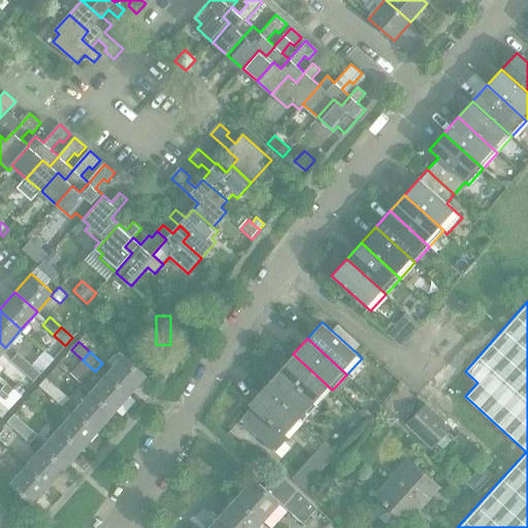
[(17,354),(9,362),(21,372),(28,364),(17,354)]
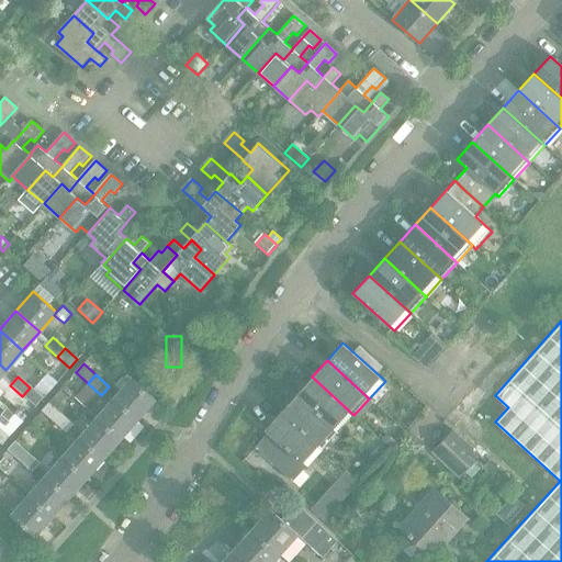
[(155,397),(154,396),(132,377),(114,397),(137,418),(155,397)]
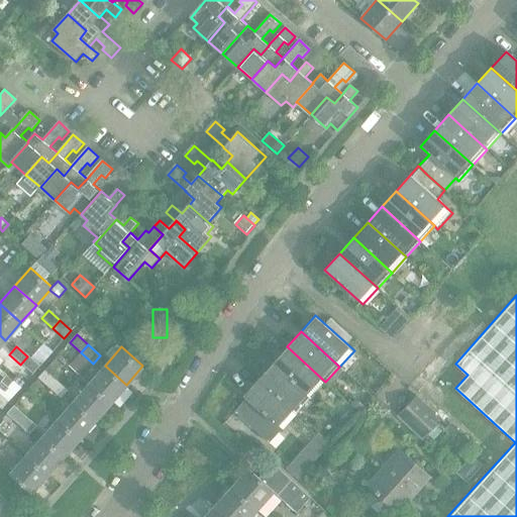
[(287,346),(273,363),(311,397),(325,382),(287,346)]
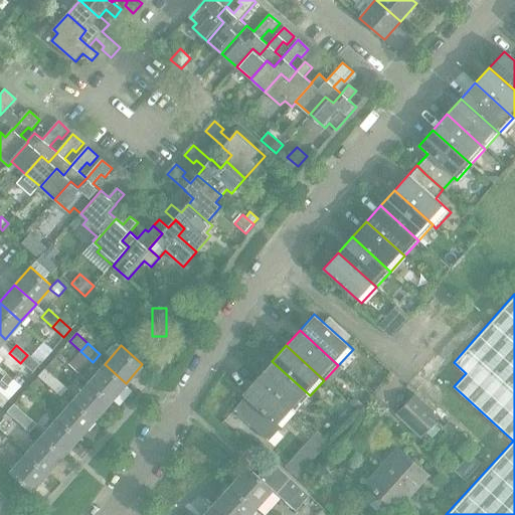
[(32,373),(39,365),(27,355),(20,363),(32,373)]
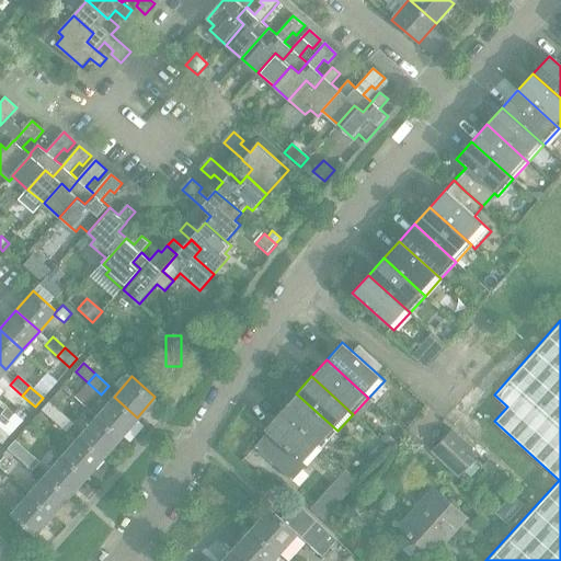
[(296,393),(281,410),(322,448),(338,431),(296,393)]
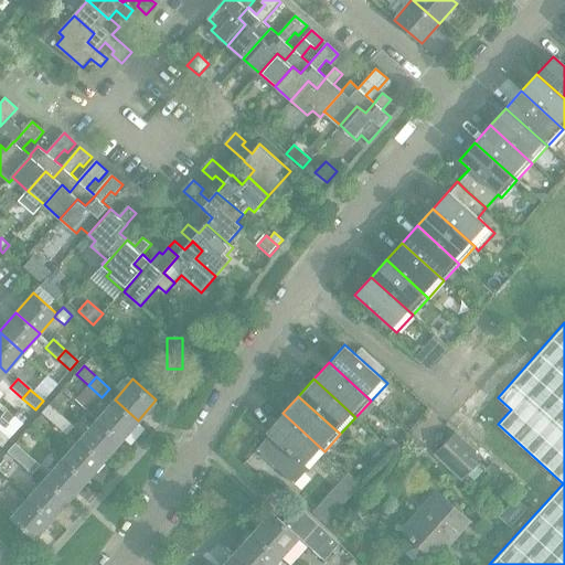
[(115,400),(97,419),(121,439),(138,420),(115,400)]
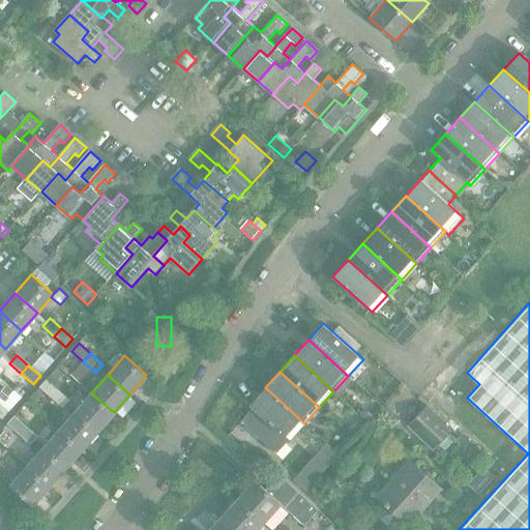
[(46,379),(38,388),(51,399),(58,390),(46,379)]
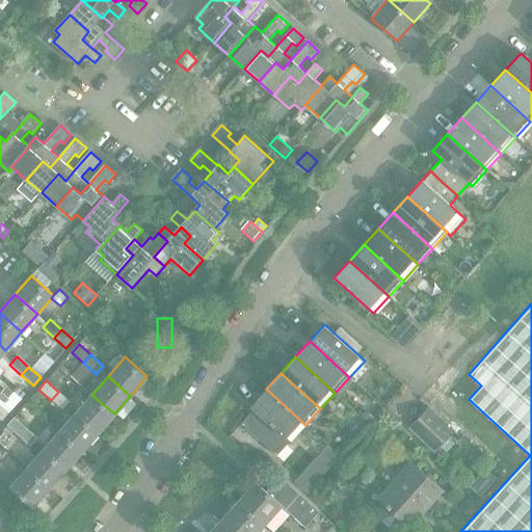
[(18,387),(14,392),(21,399),(26,394),(18,387)]
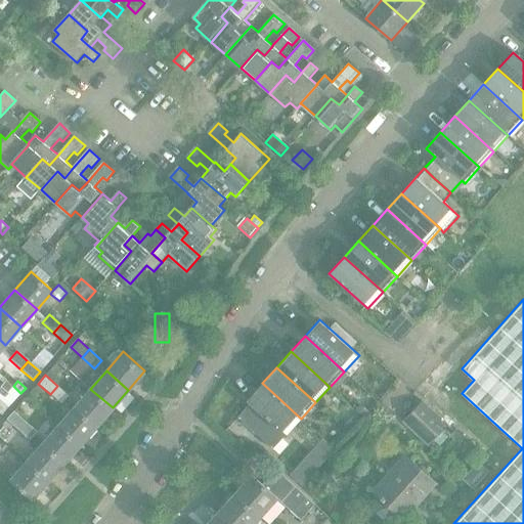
[(8,382),(3,386),(9,392),(5,397),(11,403),(20,393),(13,386),(8,382)]
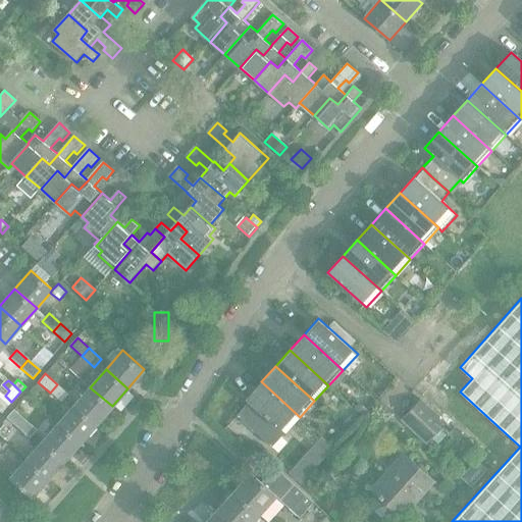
[(237,415),(244,422),(272,447),(284,433),(300,417),(261,381),(246,398),(249,401),(237,415)]
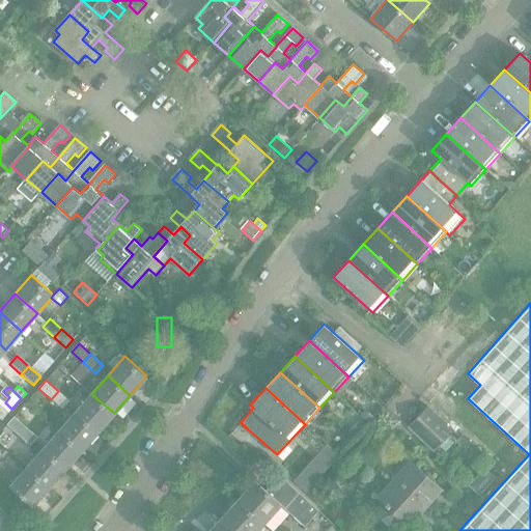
[(63,410),(71,401),(58,391),(51,399),(63,410)]
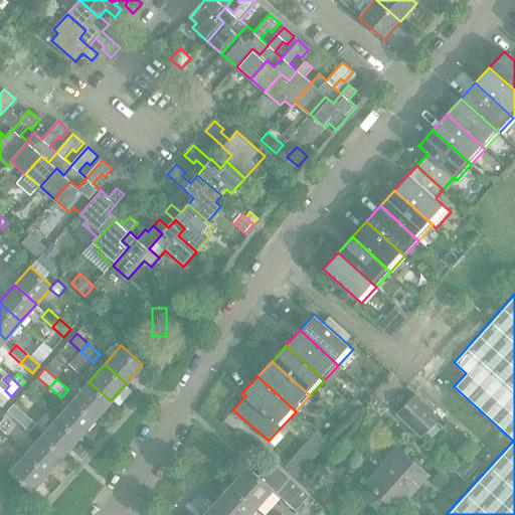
[(89,382),(73,399),(95,418),(111,400),(89,382)]
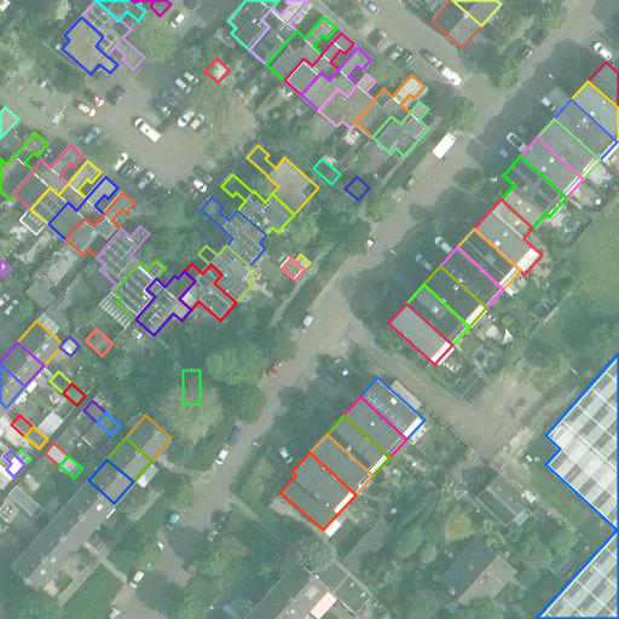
[(0,487),(3,490),(4,489),(10,481),(10,480),(0,470),(0,487)]
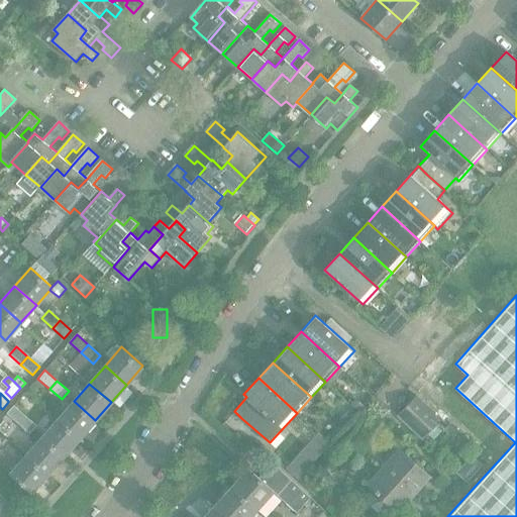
[(396,415),(421,440),(427,434),(433,439),(441,431),(435,424),(440,419),(416,394),(396,415)]
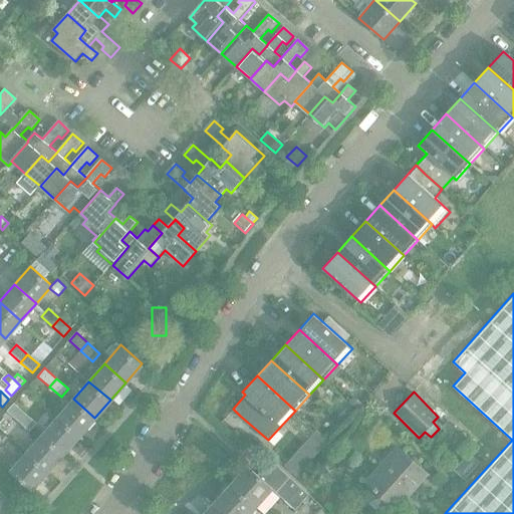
[(353,397),(348,402),(349,404),(356,410),(362,404),(353,397)]
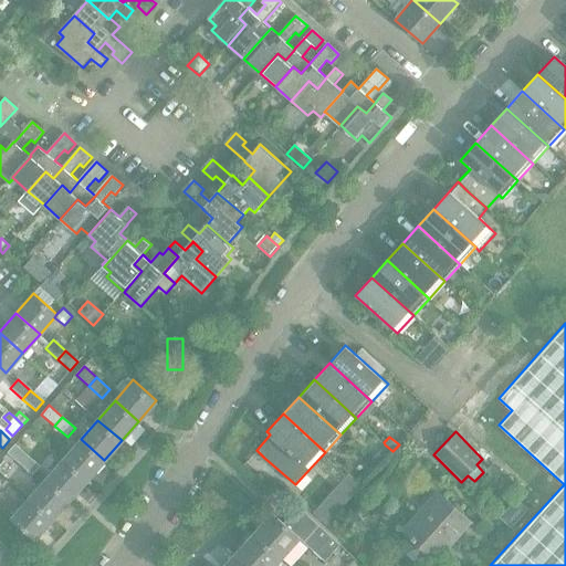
[(81,439),(63,459),(87,480),(104,460),(81,439)]
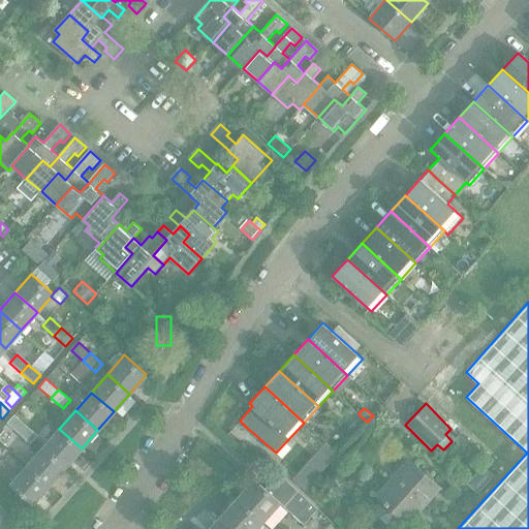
[(13,415),(6,424),(19,434),(26,426),(13,415)]
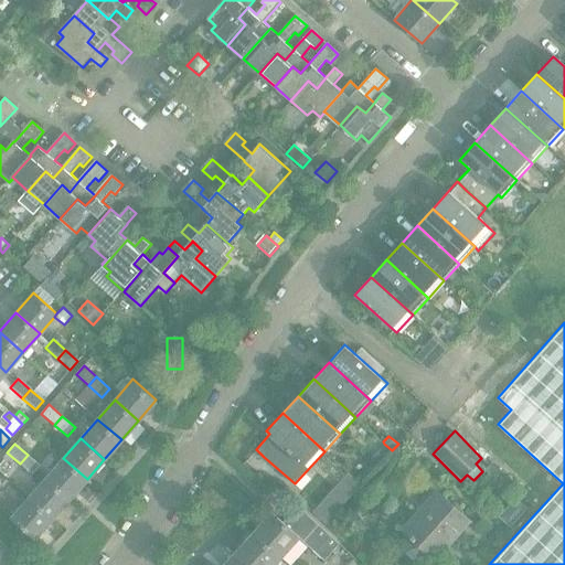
[(384,444),(369,461),(376,468),(392,450),(384,444)]
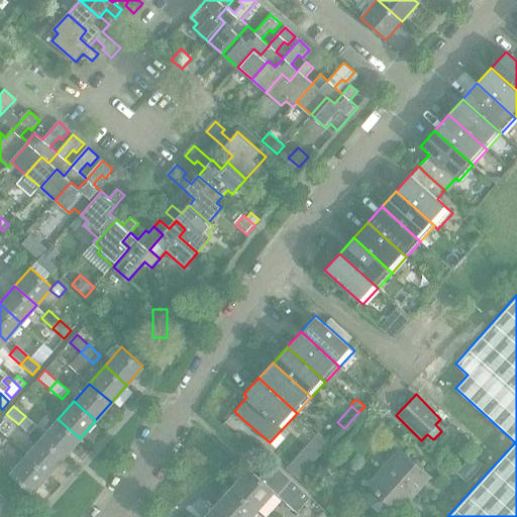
[(29,434),(36,426),(25,416),(18,424),(29,434)]
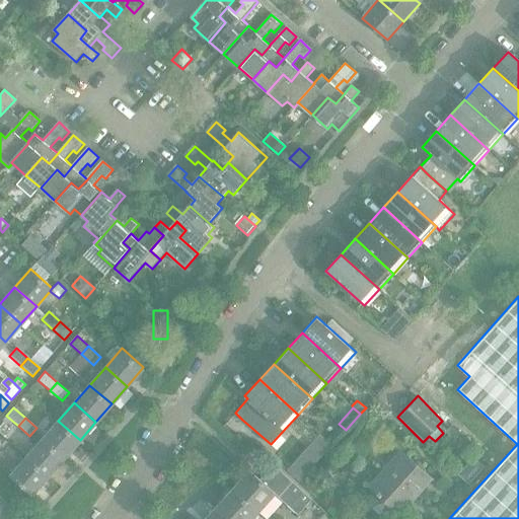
[(58,421),(43,439),(64,458),(80,440),(58,421)]
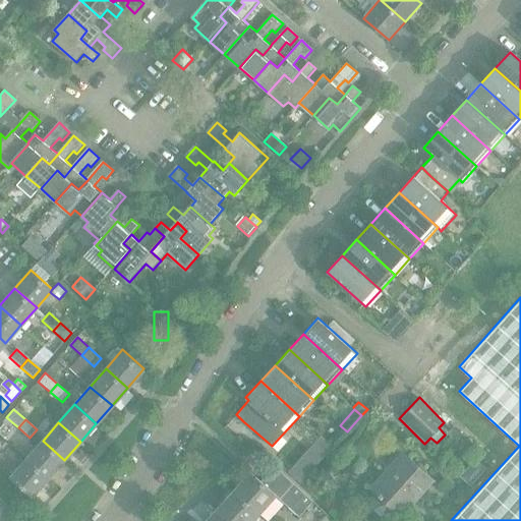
[(43,441),(26,458),(49,477),(64,460),(43,441)]
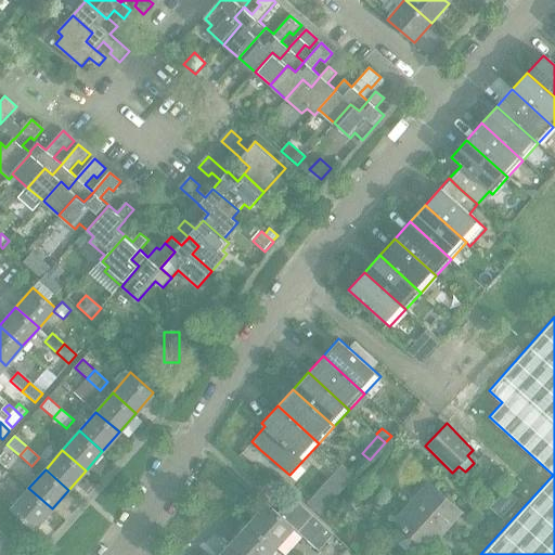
[(12,508),(35,528),(52,508),(28,488),(12,508)]
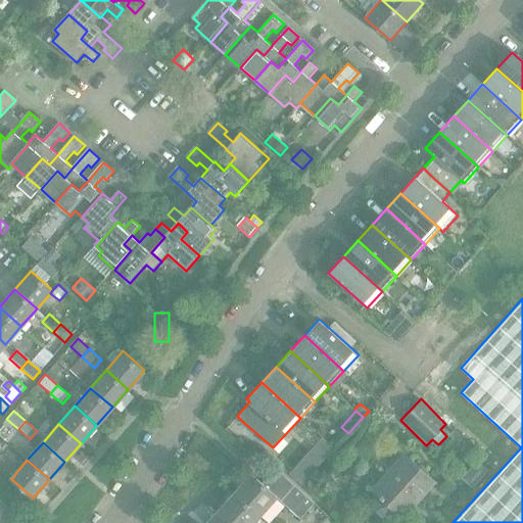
[(402,518),(434,482),(410,460),(390,480),(386,477),(373,491),(402,518)]
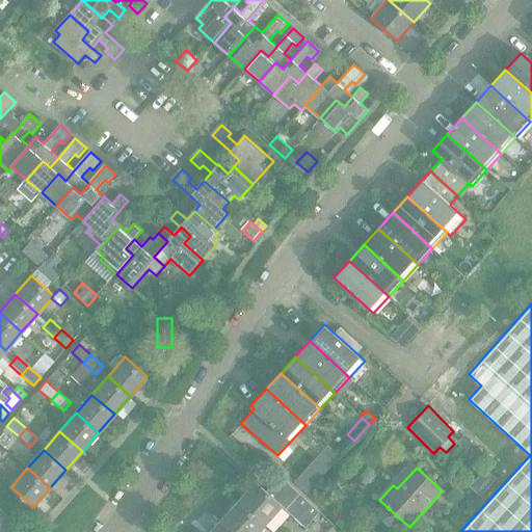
[(485,469),(469,486),(480,497),(497,479),(485,469)]
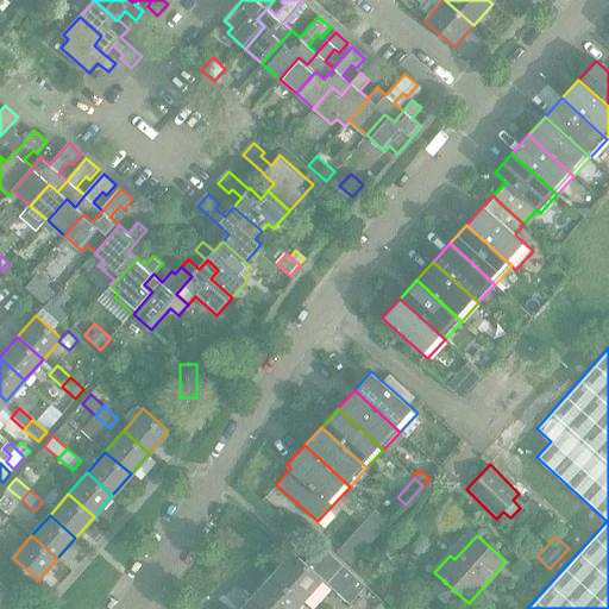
[(324,581),(350,604),(366,586),(320,545),(305,563),(293,552),(274,575),(303,602),(324,581)]
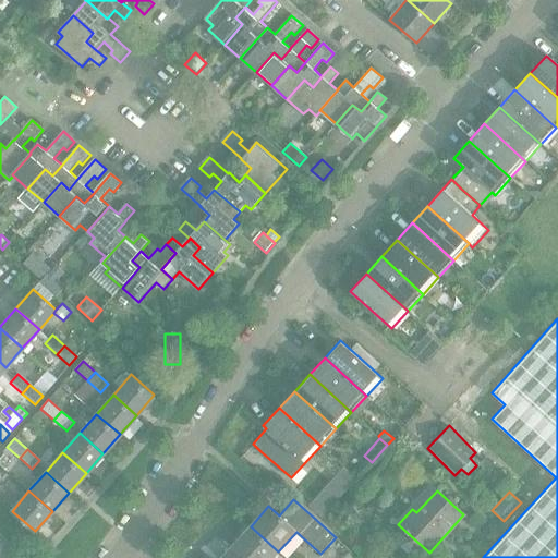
[(251,526),(232,546),(245,557),(271,557),(278,552),(251,526)]
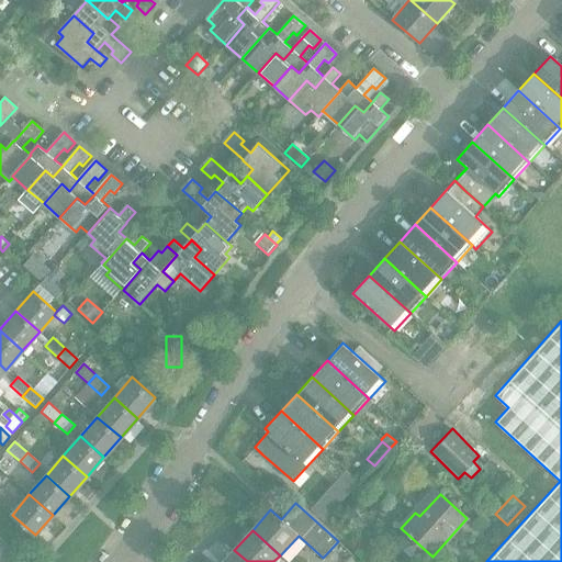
[(247,561),(234,550),(223,561),(247,561)]
